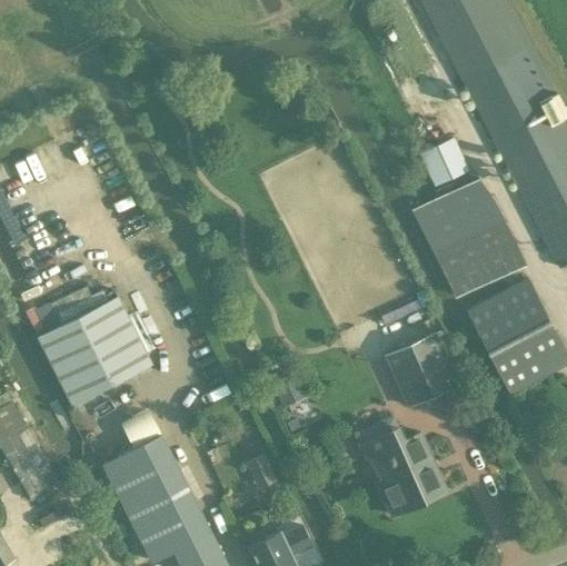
[(421,0),(563,269),(566,267),(566,128),(500,0),(421,0)]
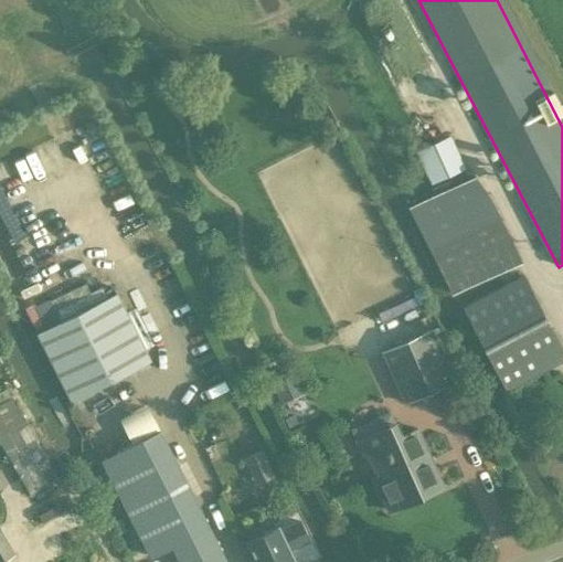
[(509,392),(562,363),(562,350),(526,278),(466,309),(509,392)]
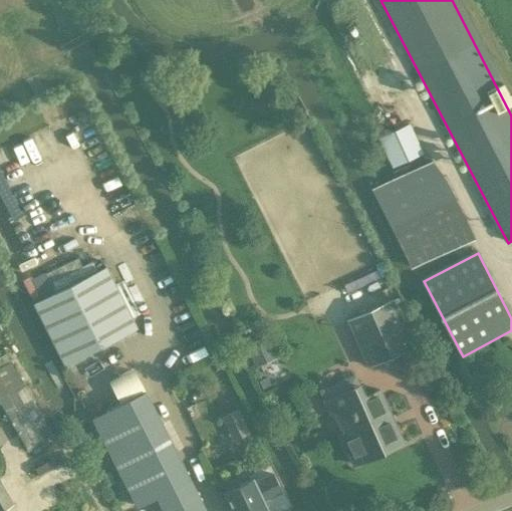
[(138,329),(107,268),(34,303),(64,365),(138,329)]
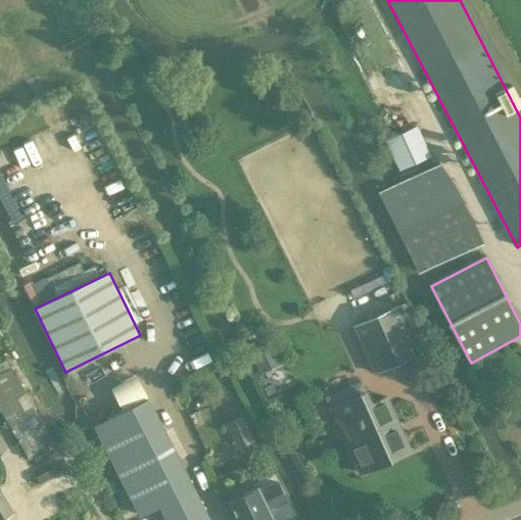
[(377,375),(422,355),(400,308),(357,328),(377,375)]
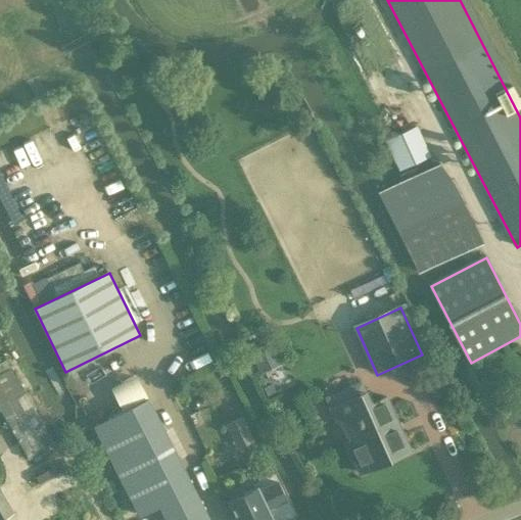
[(251,353),(263,378),(284,369),(273,344),(251,353)]
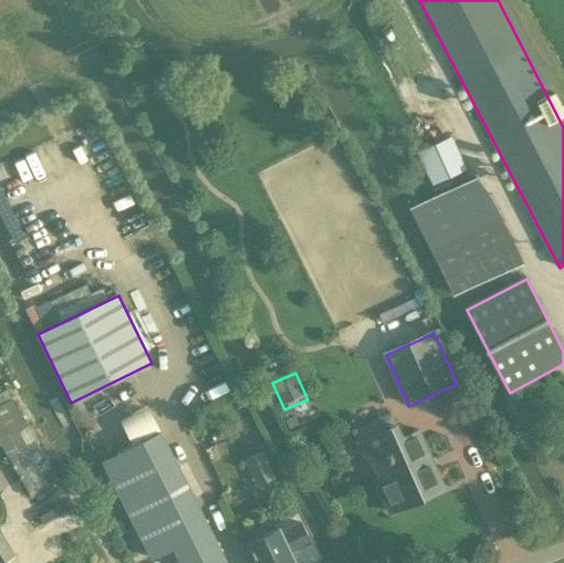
[(393,417),(357,433),(362,442),(367,456),(369,455),(380,479),(377,480),(393,513),(445,489),(419,433),(404,440),(393,417)]
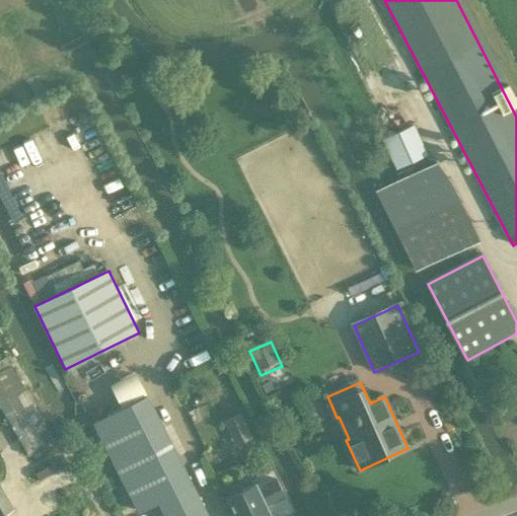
[(55,442),(25,390),(0,403),(29,456),(55,442)]
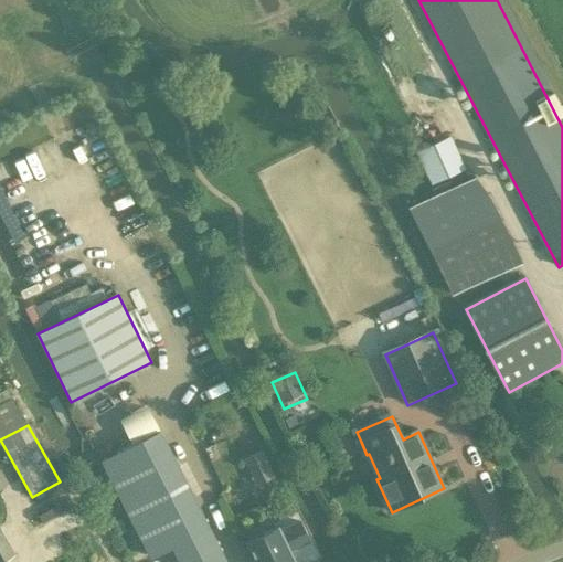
[(226,561),(211,529),(161,433),(104,463),(153,559),(173,548),(180,561),(226,561)]
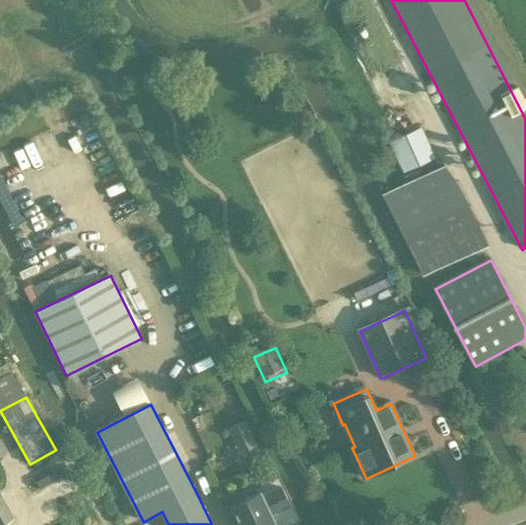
[(259,447),(248,423),(230,431),(241,455),(259,447)]
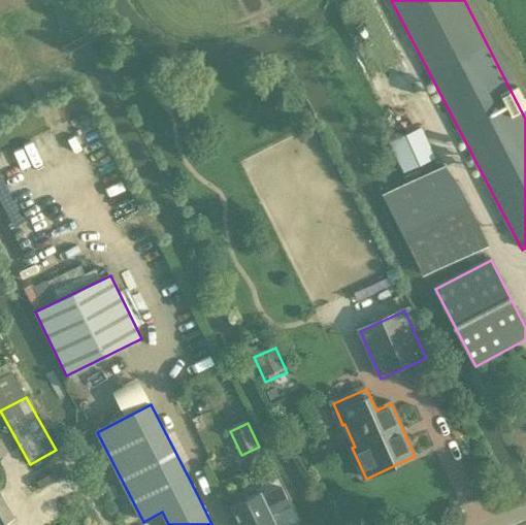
[(58,455),(29,471),(35,482),(64,466),(58,455)]
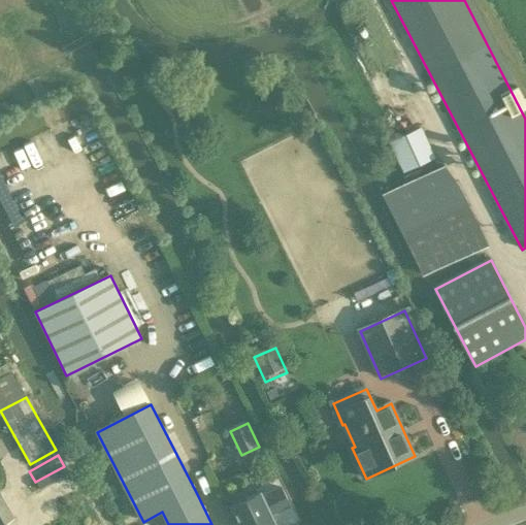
[(261,495),(233,507),(241,524),(275,524),(271,516),(290,507),(282,490),(263,498),(261,495)]
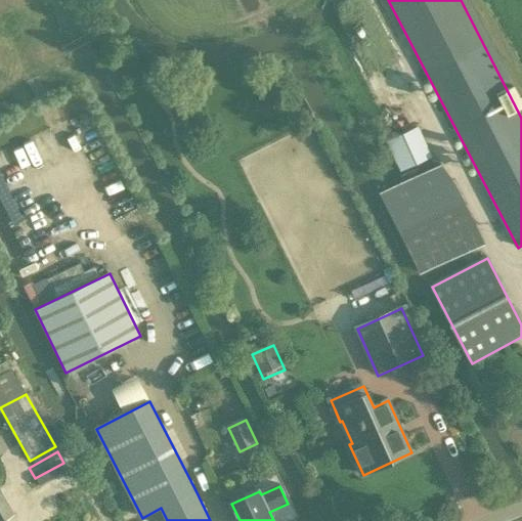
[(8,520),(15,517),(0,487),(0,520),(8,520)]
